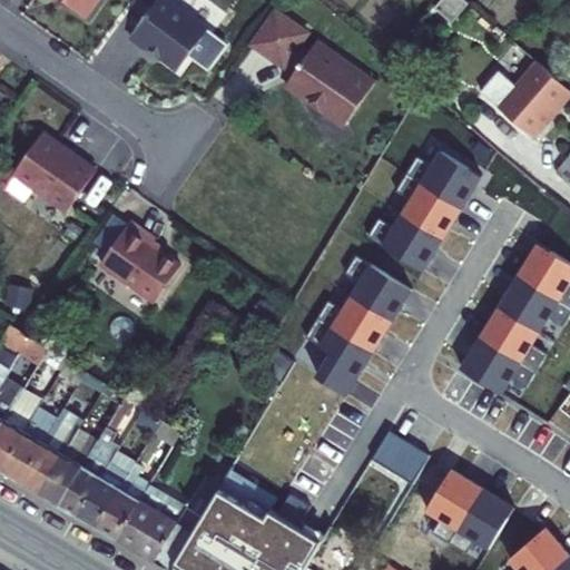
[(60,0),(87,19),(100,0),(60,0)]
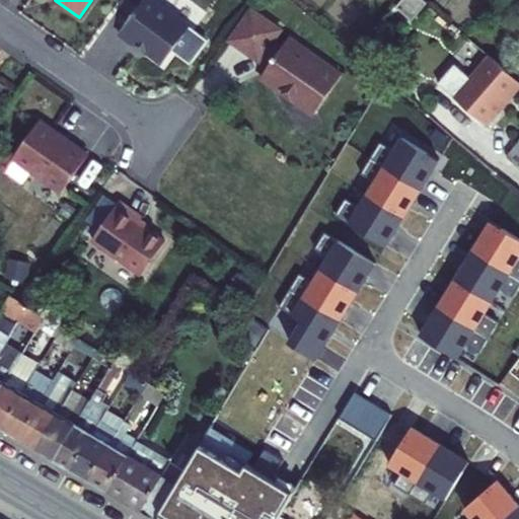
[(152,0),(145,0),(120,35),(135,47),(136,45),(164,66),(192,28),(152,0)]
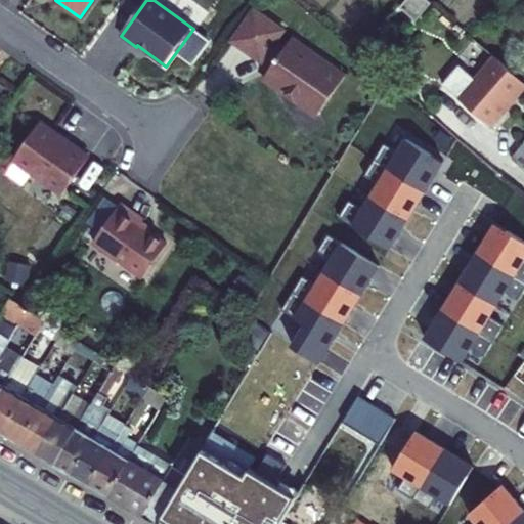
[(266,23),(252,12),(229,42),(244,52),(266,23)]
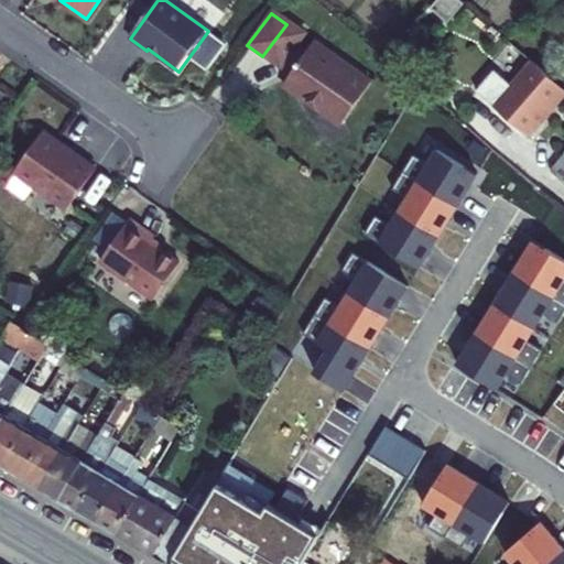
[(286,24),(262,56),(279,69),(285,62),(294,68),(283,84),(337,125),(367,86),(312,45),(303,57),(293,50),(303,38),(286,24)]
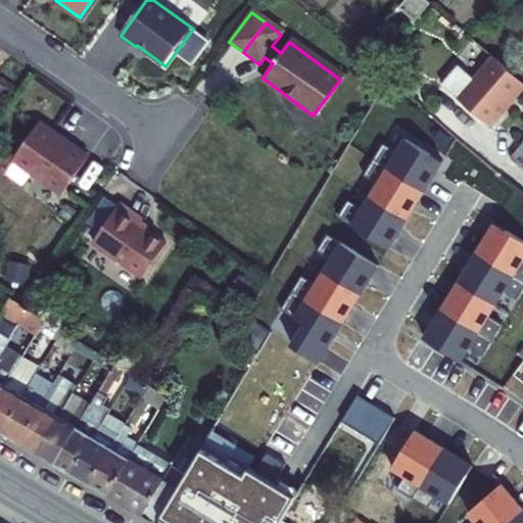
[(522,86),(522,82),(493,58),(457,98),(488,126),(522,86)]
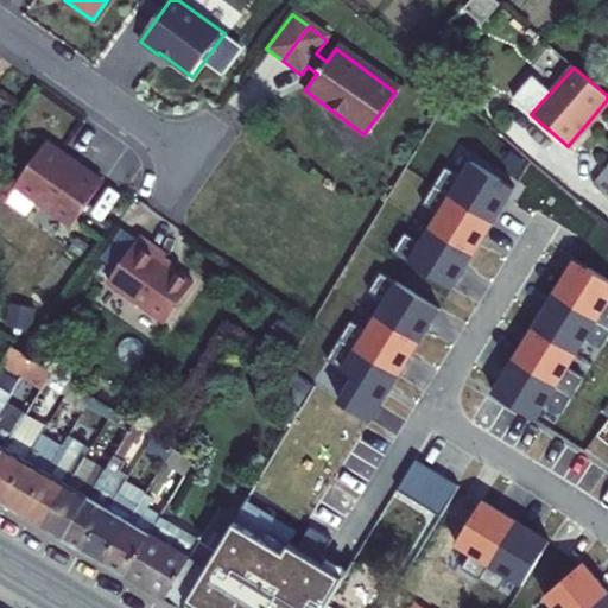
[(73,227),(105,183),(77,164),(75,168),(63,159),(62,152),(48,143),(16,187),(73,227)]
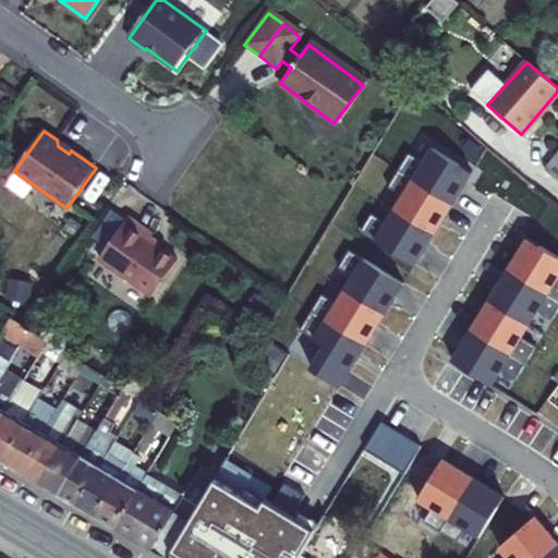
[(409,153),(398,170),(452,203),(471,172),(432,147),(423,161),(409,153)]
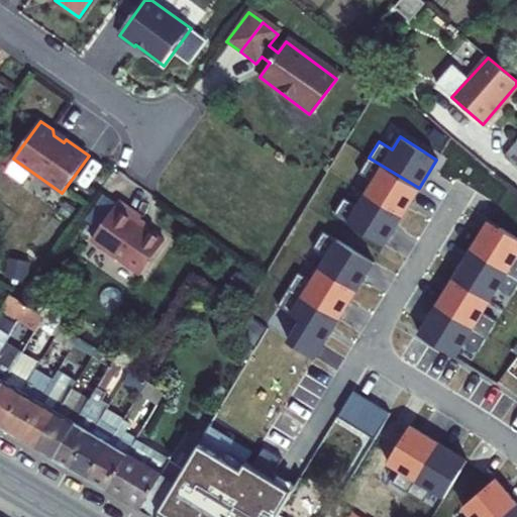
[(516,137),(502,156),(516,167),(516,137)]
